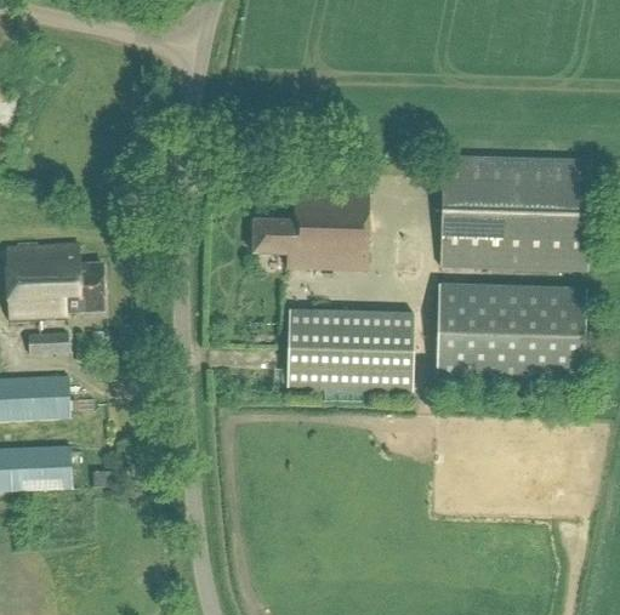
[(589,268),(592,158),(444,153),(441,263),(589,268)]
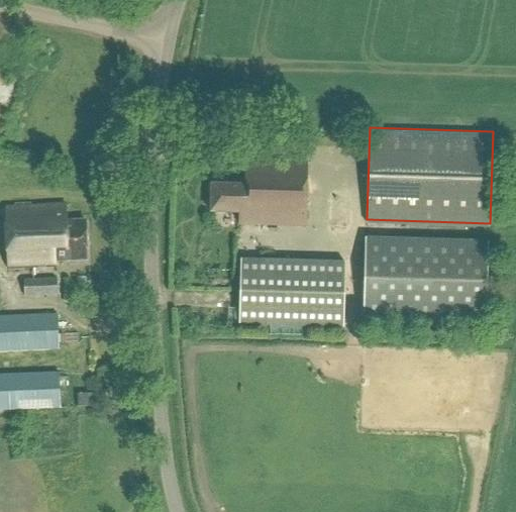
[(306,222),(307,158),(246,156),(245,182),(212,181),(211,208),(244,209),(243,221),(306,222)]
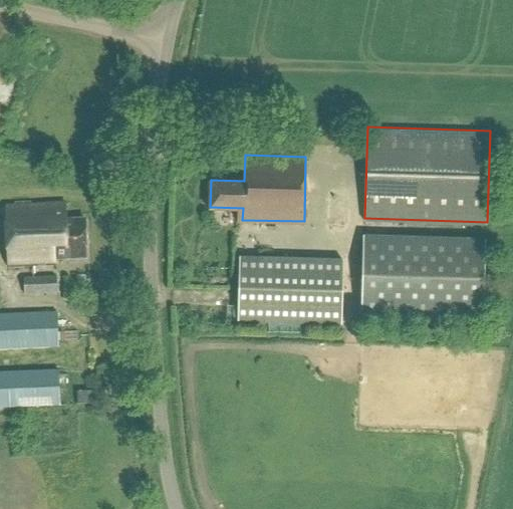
[(65,219),(64,201),(4,204),(7,265),(55,262),(55,257),(85,255),(83,218),(65,219)]
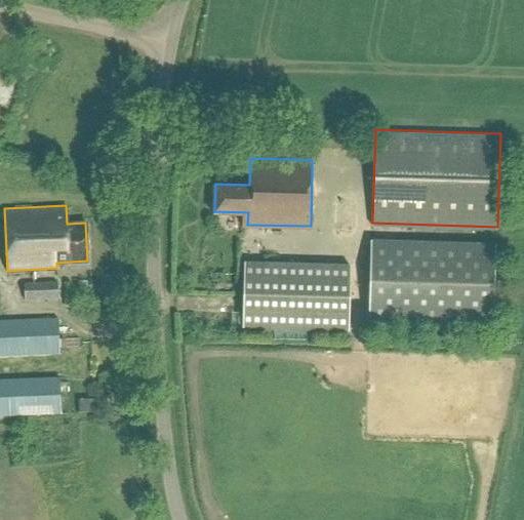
[(494,325),(496,242),(373,238),(371,322),(494,325)]
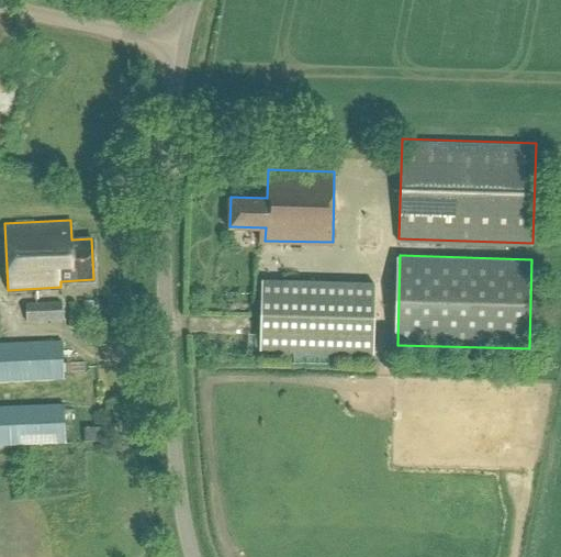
[(374,352),(376,280),(264,278),(261,349),(374,352)]
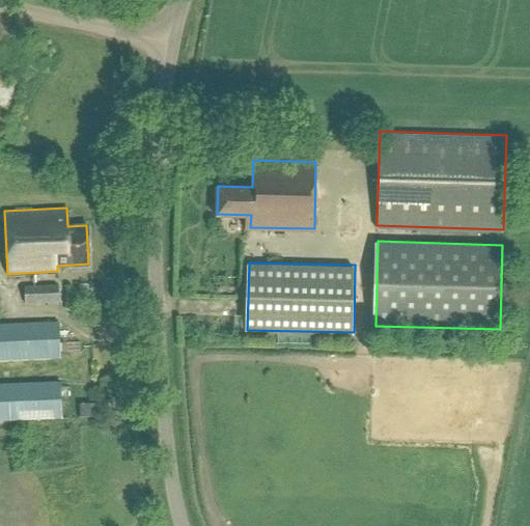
[(25,300),(58,298),(57,281),(24,282),(25,300)]
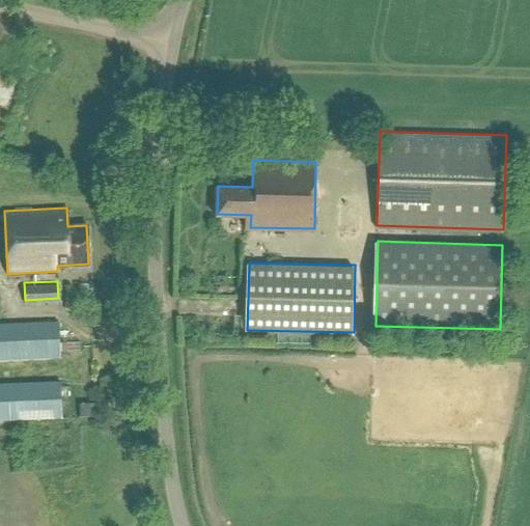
[(0,356),(60,354),(59,317),(0,320),(0,356)]
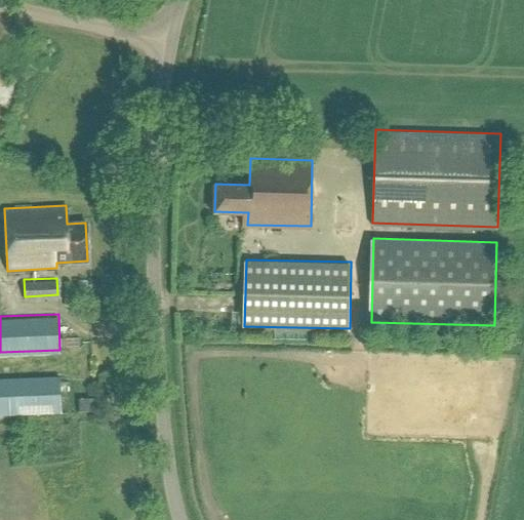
[(0,411),(62,409),(59,373),(0,375),(0,411)]
